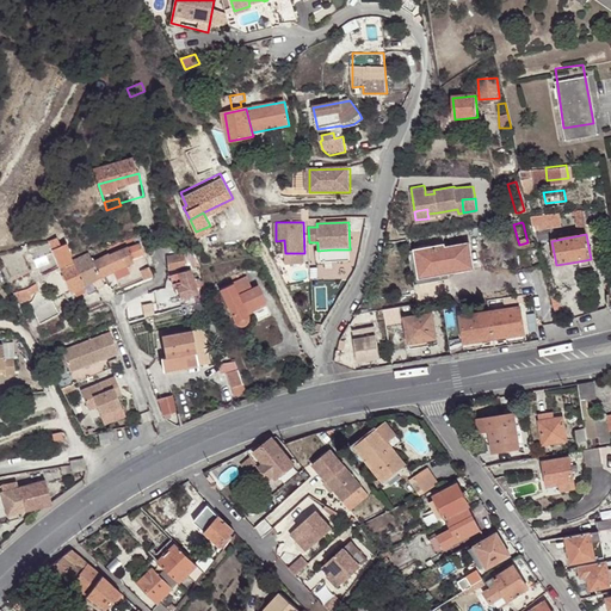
[(49,240),(53,250),(62,245),(59,238),(49,240)]
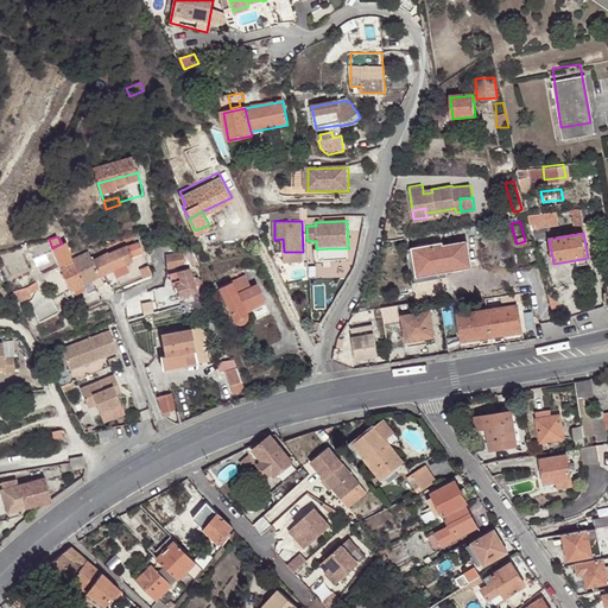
[(58,267),(71,260),(68,241),(62,244),(52,248),(58,267)]
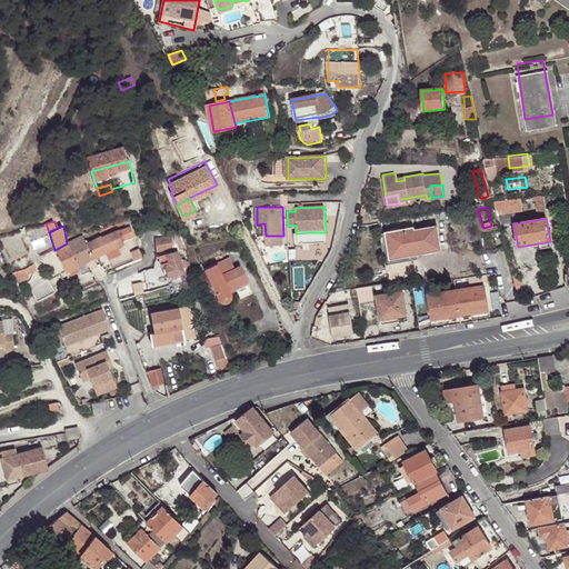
[(133,235),(130,226),(119,231),(122,240),(133,235)]
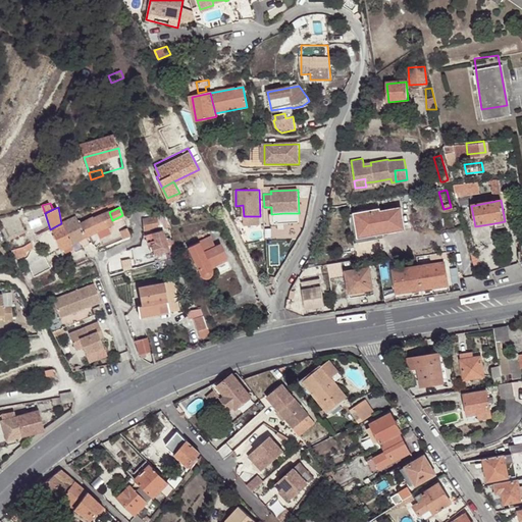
[(347,213),(352,243),(382,238),(381,231),(403,228),(400,207),(378,210),(378,208),(347,213)]
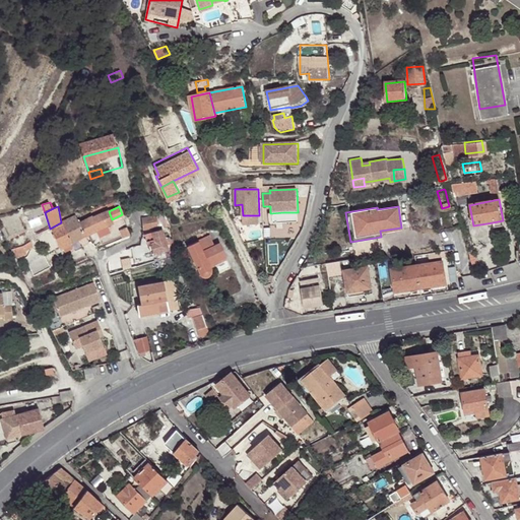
[(92,216),(78,222),(85,237),(114,222),(112,219),(109,211),(108,210),(93,217),(92,216)]
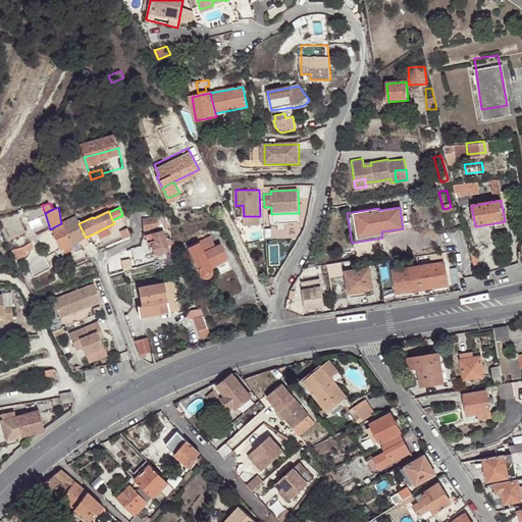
[(158,213),(161,227),(169,225),(164,212),(158,213)]
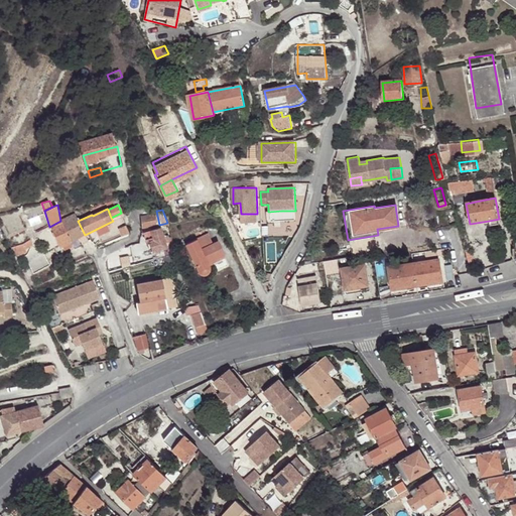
[(142,216),(144,227),(159,225),(156,211),(147,212),(142,216)]
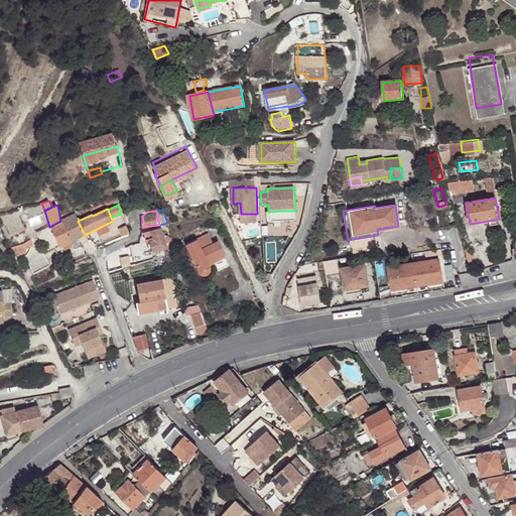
[(32,223),(42,218),(38,212),(28,217),(32,223)]
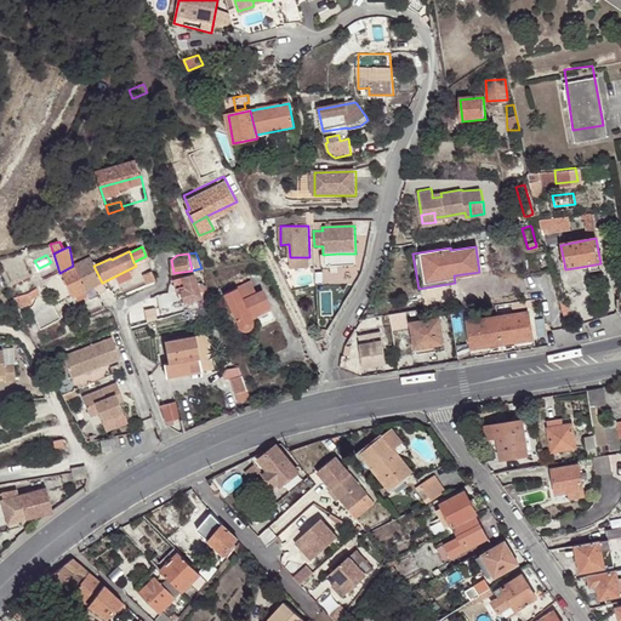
[(93,266),(90,258),(73,266),(85,290),(102,283),(93,266)]
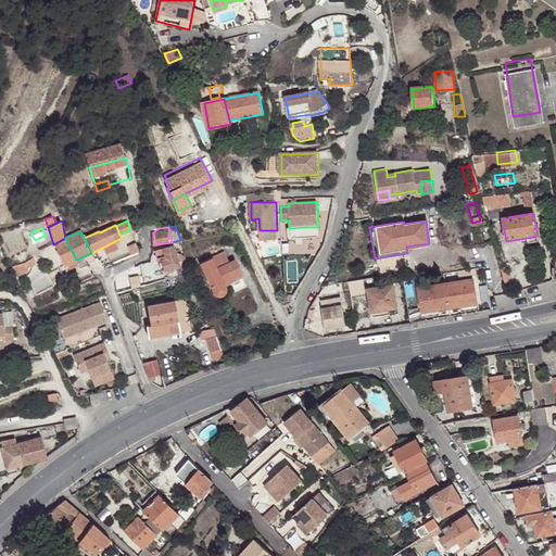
[(76,260),(65,238),(53,244),(64,266),(76,260)]
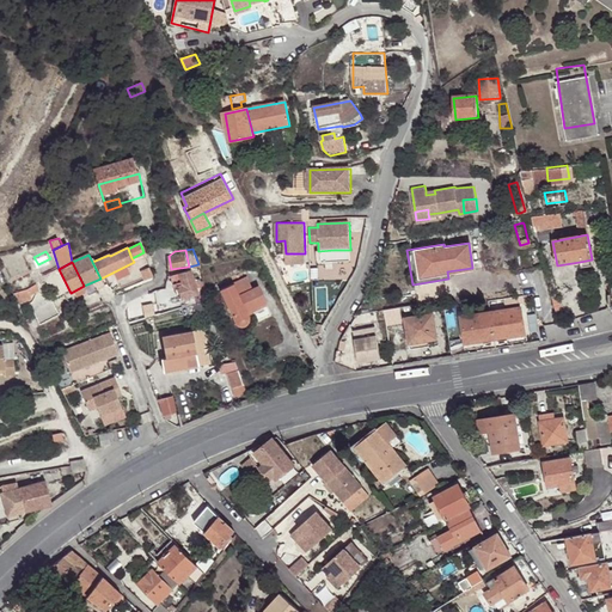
[(14,282),(31,273),(28,267),(11,275),(14,282)]
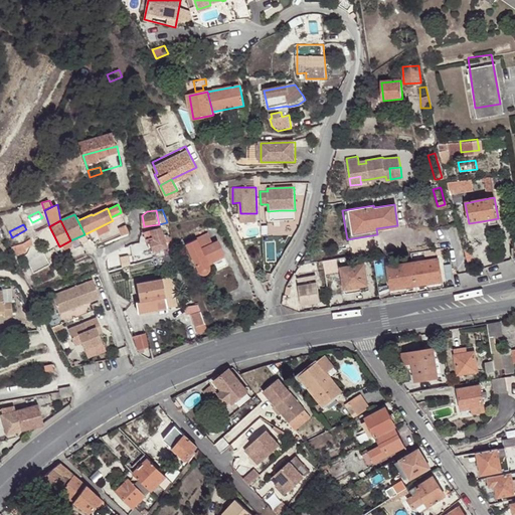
[(131,232),(127,225),(121,228),(124,235),(131,232)]
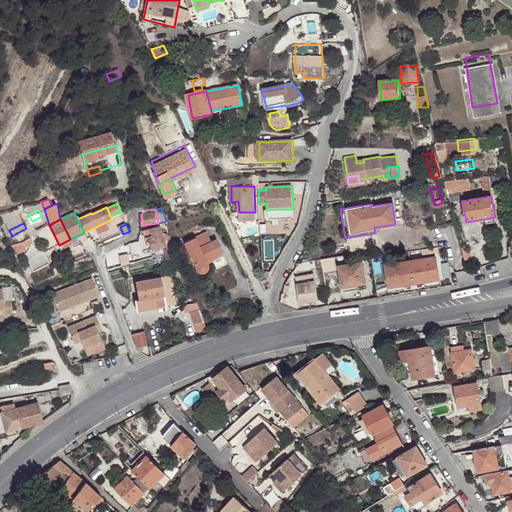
[(148,239),(151,249),(166,244),(159,225),(149,228),(151,233),(152,237),(148,239)]
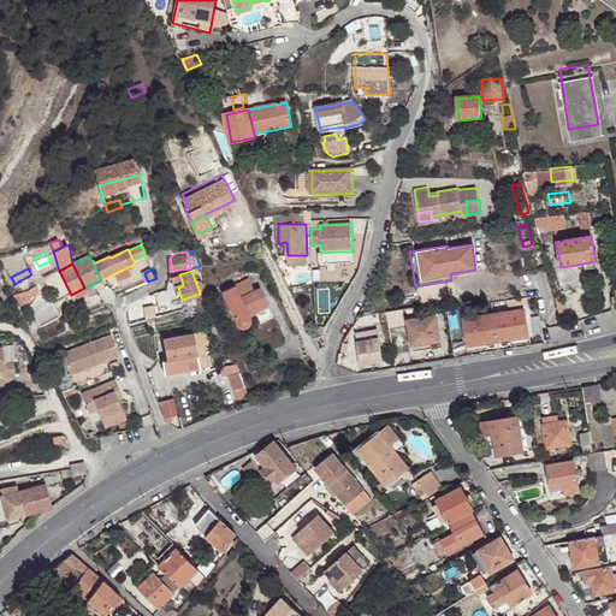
[(220,288),(238,321),(241,324),(246,324),(249,321),(252,317),(252,313),(248,309),(268,300),(259,282),(253,285),(248,274),(220,288)]
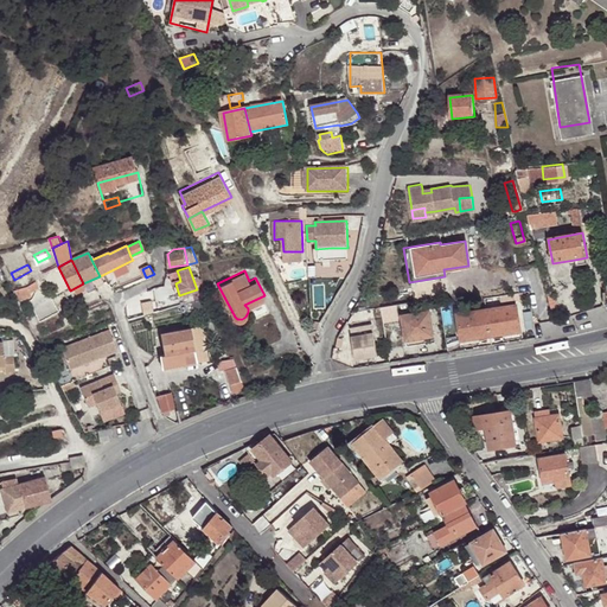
[(39,285),(36,279),(29,282),(13,286),(14,294),(18,294),(18,298),(31,293),(30,288),(39,285)]
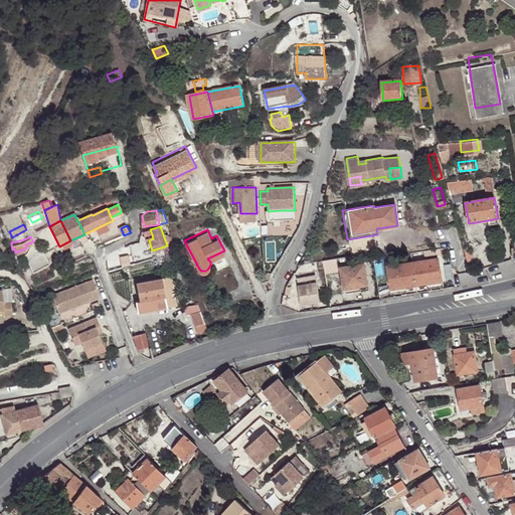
[(74,247),(70,240),(59,246),(62,253),(74,247)]
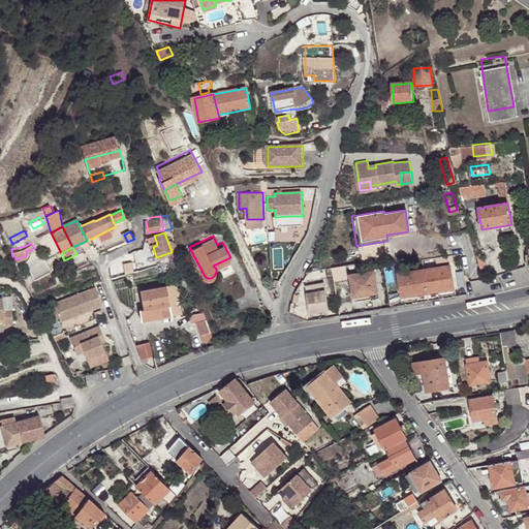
[(24,259),(23,259),(28,268),(45,260),(39,248),(29,252),(29,253),(29,254),(29,255),(29,256),(28,256),(28,257),(27,257),(27,258),(26,258),(25,258),(25,259),(24,259)]
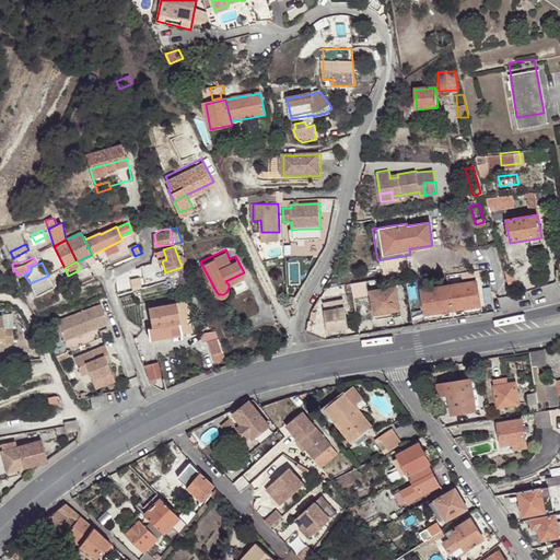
[(35,294),(53,287),(48,276),(30,283),(35,294)]
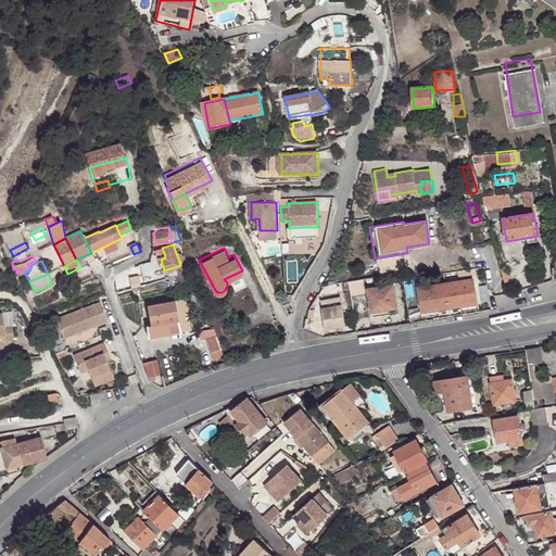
[(474,280),(447,285),(451,308),(462,306),(478,304),(474,280)]
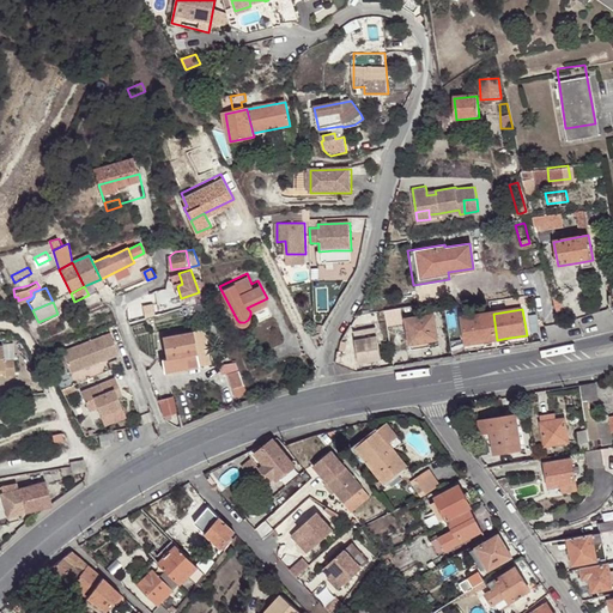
[(407,319),(412,345),(431,341),(441,340),(436,314),(407,319)]
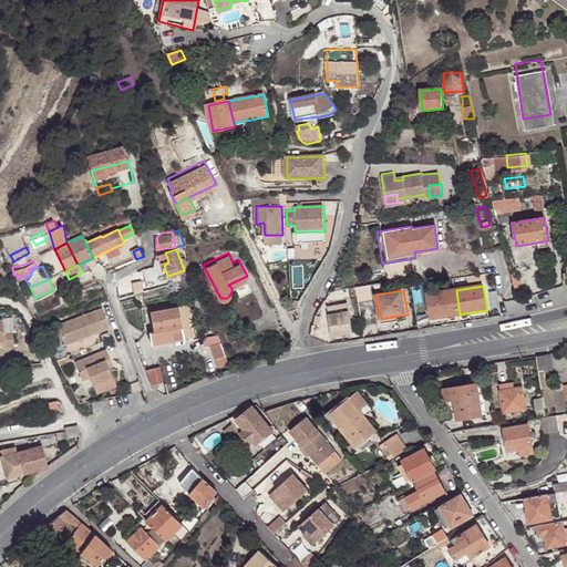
[(460,315),(456,290),(429,295),(433,319),(451,316),(460,315)]
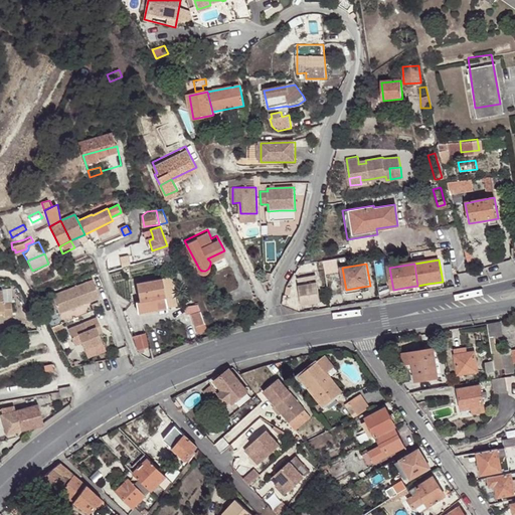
[(309,283),(317,282),(316,272),(308,273),(308,274),(309,283)]
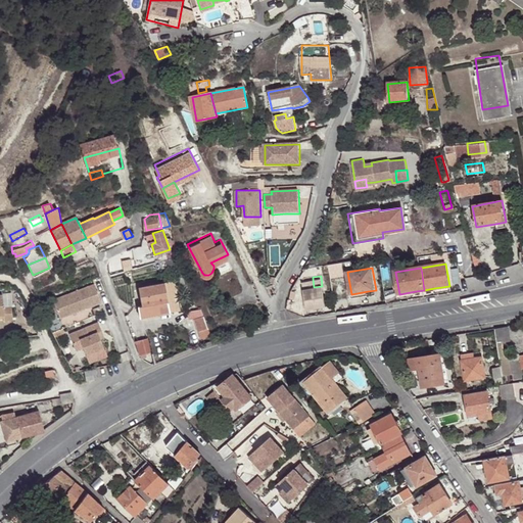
[(303,288),(314,287),(313,278),(301,280),(303,288)]
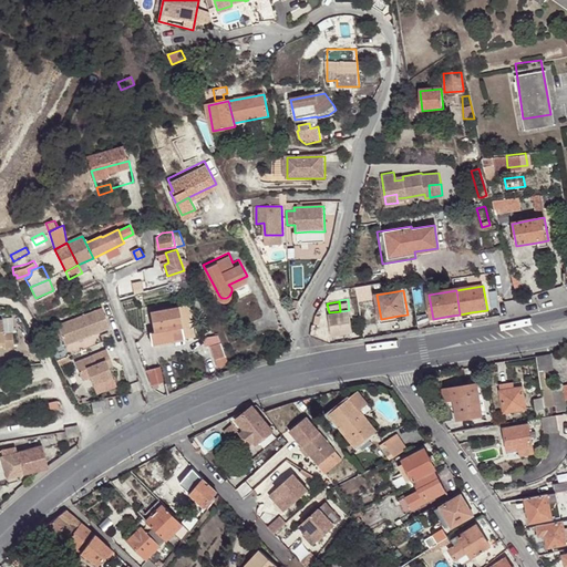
[(57,323),(62,336),(64,341),(109,323),(101,303),(57,321),(57,323)]
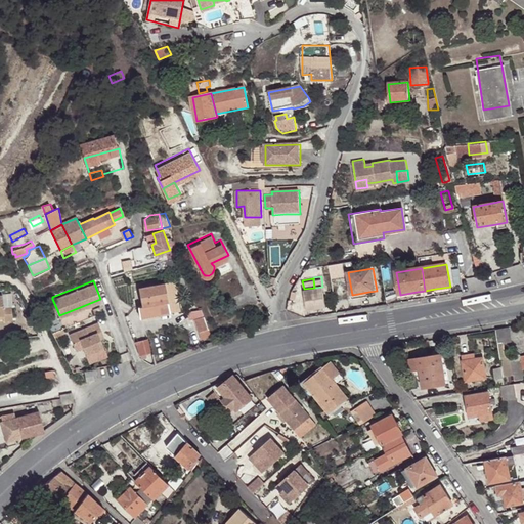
[(169,286),(140,290),(142,307),(138,307),(139,319),(156,317),(170,315),(169,312),(167,291),(170,291),(169,286)]
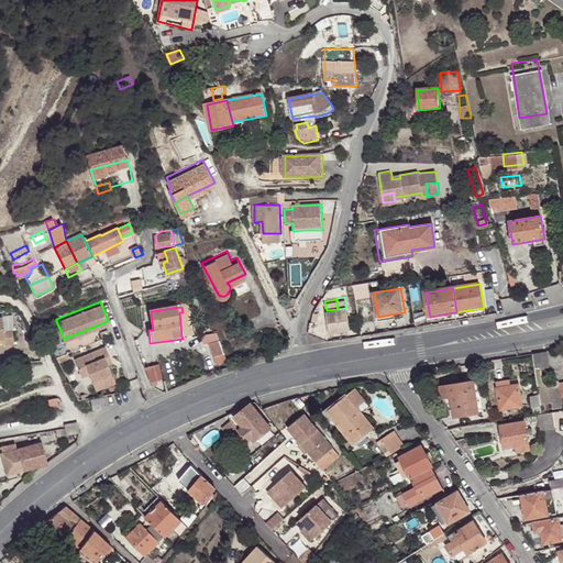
[(295,307),(288,309),(291,317),(297,315),(295,307)]
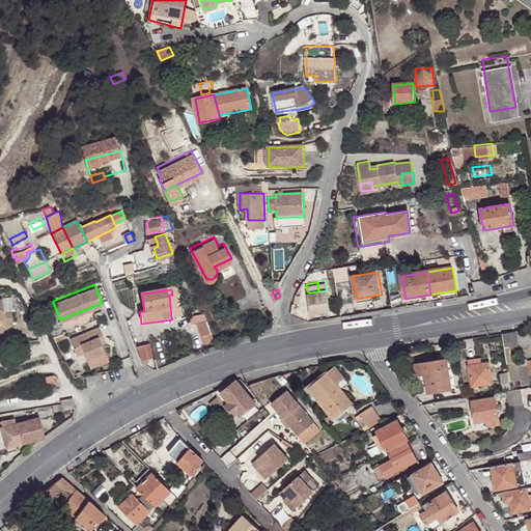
[(330,310),(327,290),(318,291),(308,292),(311,313),(330,310)]
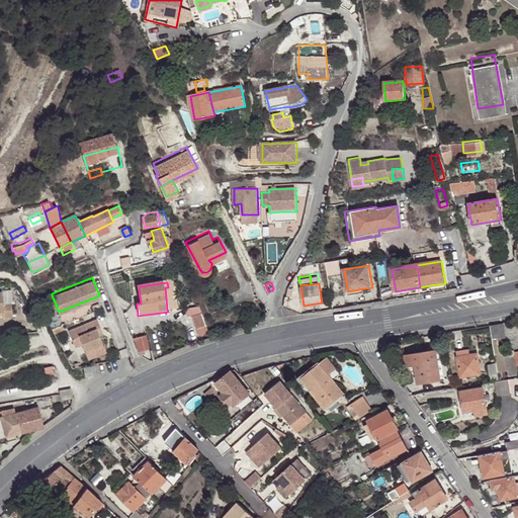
[(0,313),(3,313),(3,317),(3,319),(12,318),(11,304),(3,304),(3,292),(0,292),(0,313)]
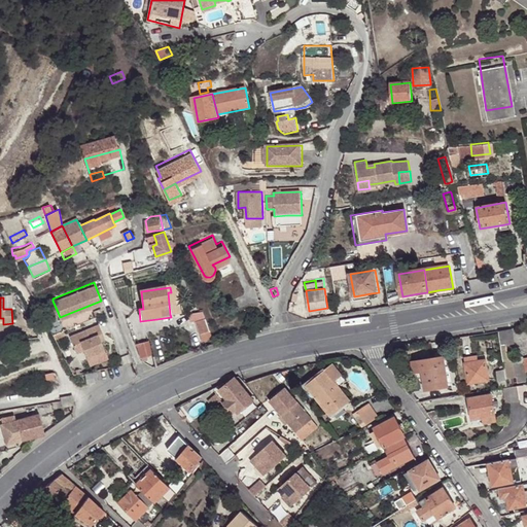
[(51,315),(58,312),(53,301),(46,303),(51,315)]
